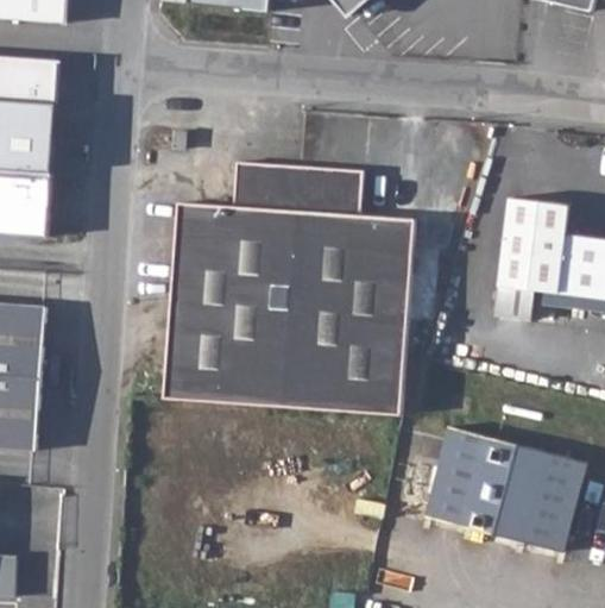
[(0,14),(67,22),(68,0),(0,0),(0,14)]
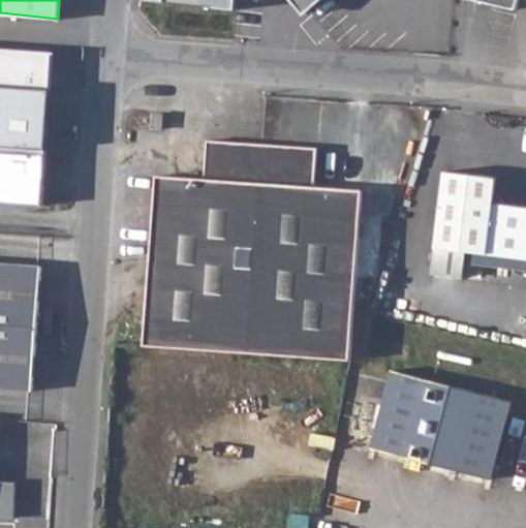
[(289,0),(304,16),(322,0),(289,0)]
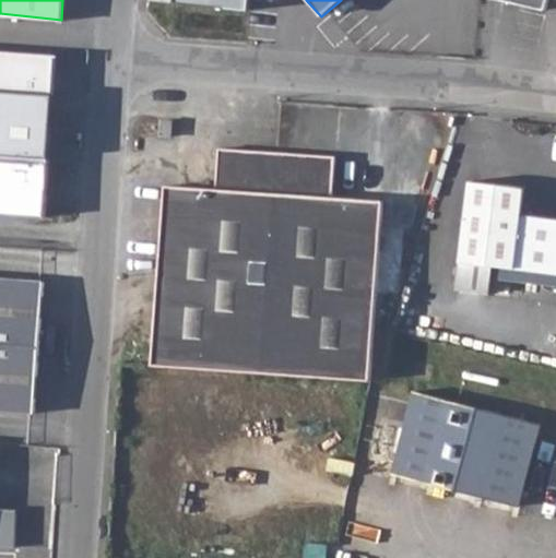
[(555,0),(496,0),(544,11),(546,0),(555,0)]
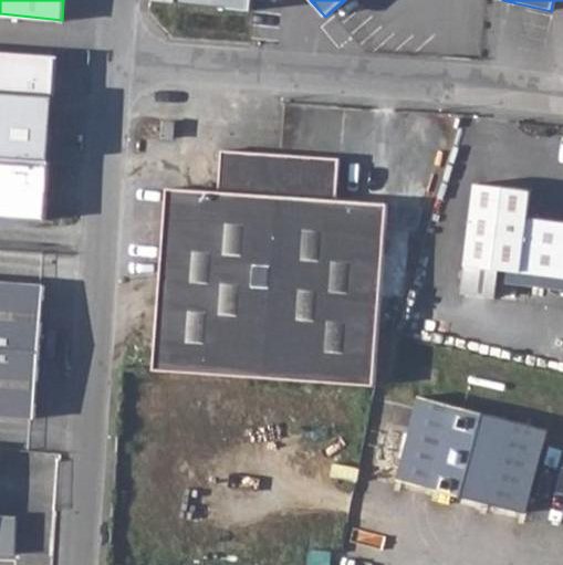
[(0,213),(44,218),(49,160),(0,155),(0,90),(55,95),(59,54),(0,49),(0,213)]
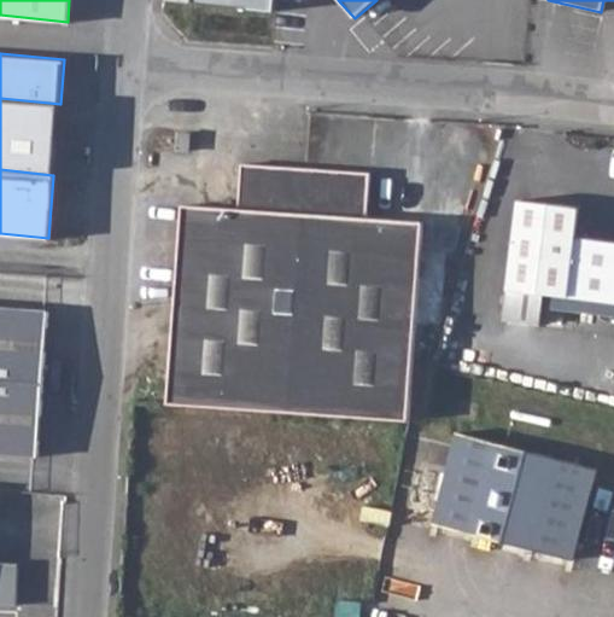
[(176,134),(175,150),(187,151),(188,134),(176,134)]
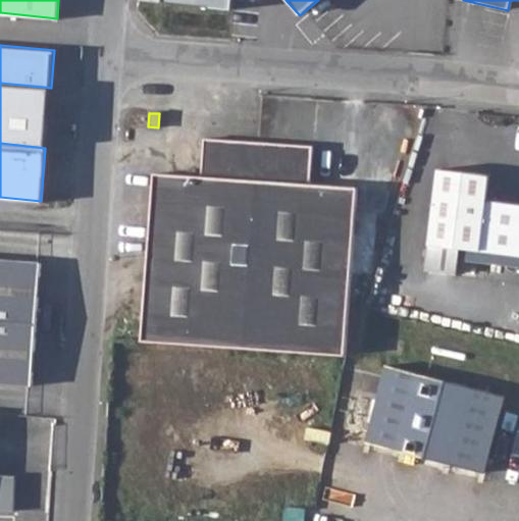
[(153,172),(142,343),(242,350),(243,345),(251,219),(257,143),(202,139),(200,176),(153,172)]
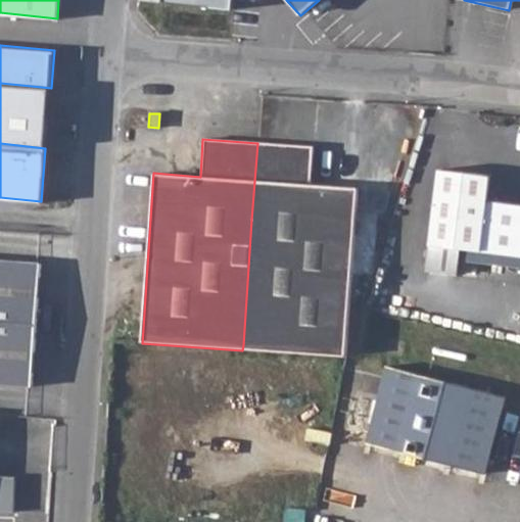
[(243,345),(242,350),(300,354),(344,358),(344,347),(351,245),(356,187),(310,184),(313,146),(257,143),(251,220),(243,345)]
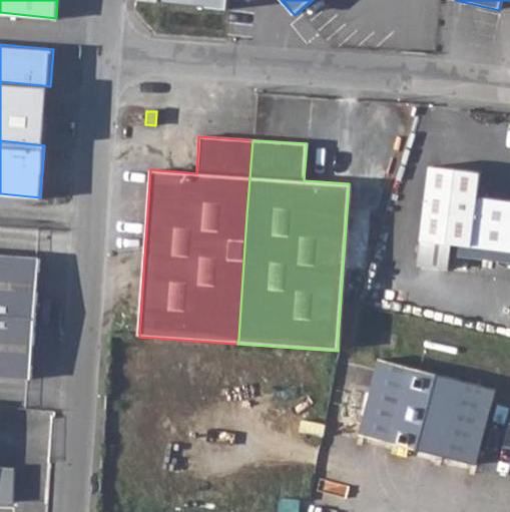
[(434,167),(424,241),(509,253),(509,202),(480,198),(484,173),(434,167)]
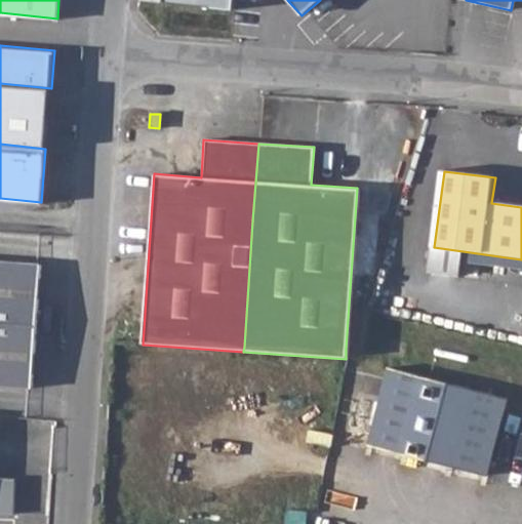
[(0,385),(28,389),(40,266),(0,262),(0,385)]
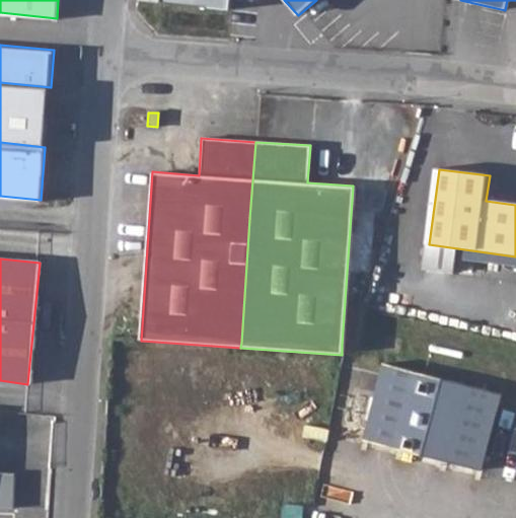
[(363,440),(442,461),(462,385),(382,364),(363,440)]
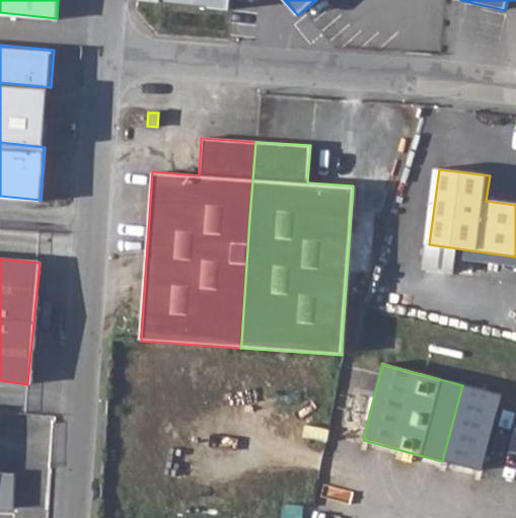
[(462,385),(442,461),(481,471),(501,395),(462,385)]
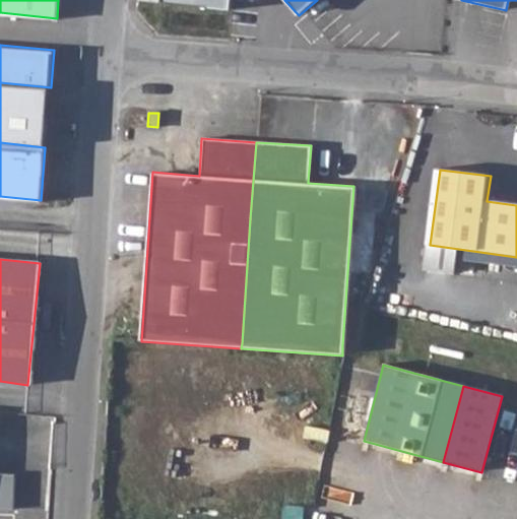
[(0,507),(11,508),(12,472),(0,471),(0,507)]
